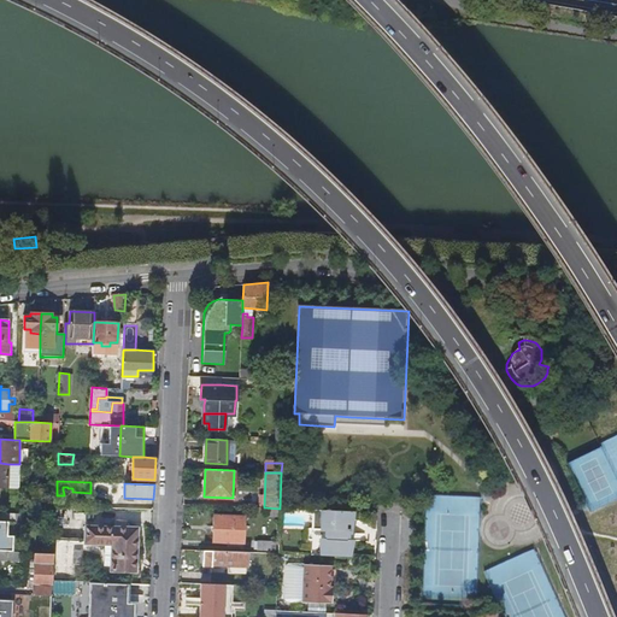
[(321,540),(319,556),(336,556),(336,547),(344,548),(346,542),(346,541),(347,530),(351,530),(351,511),(312,510),(312,529),(325,529),(324,540),(321,540)]
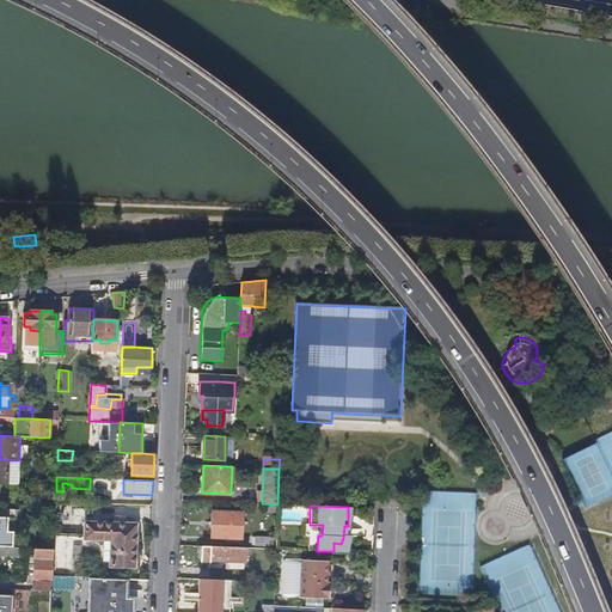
[(243,513),(212,512),(212,537),(242,538),(243,513)]
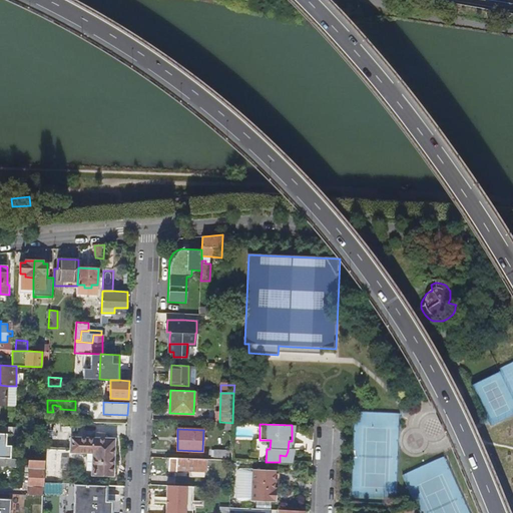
[(0,433),(0,458),(10,459),(11,446),(6,445),(6,433),(0,433)]
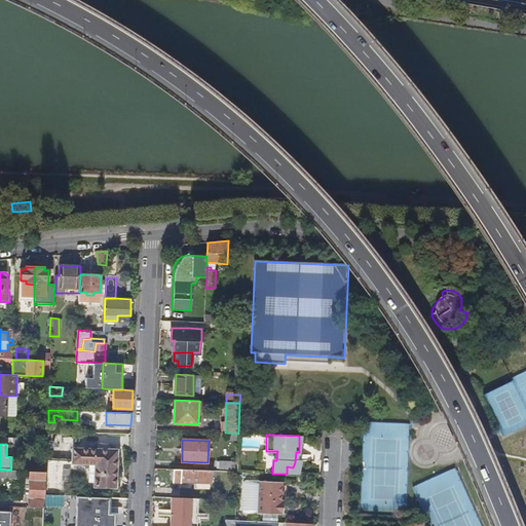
[(116,473),(117,453),(73,451),(73,471),(116,473)]
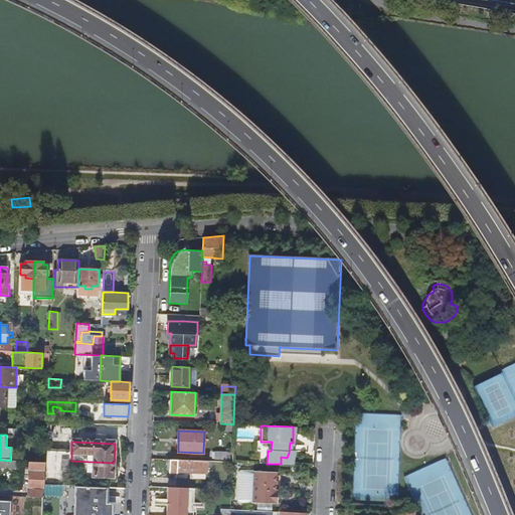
[(215,459),(230,460),(231,452),(215,452),(215,459)]
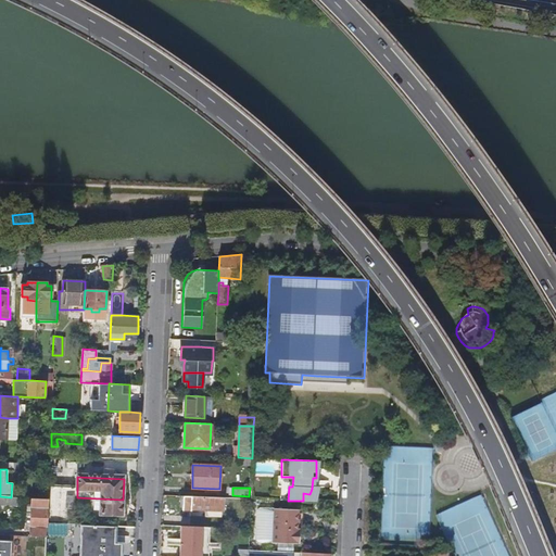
[(303,501),(314,502),(316,488),(312,488),(312,489),(310,494),(303,493),(303,501)]
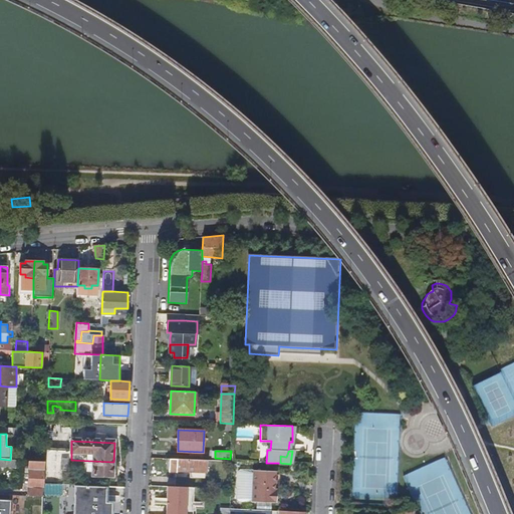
[(65,459),(45,458),(45,461),(44,483),(61,484),(65,484),(65,459)]
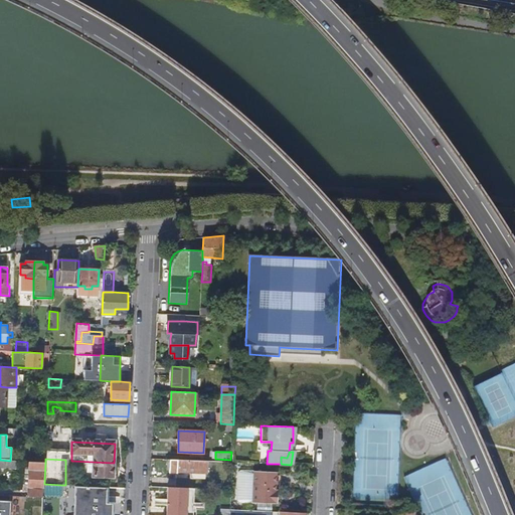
[(0,469),(20,470),(20,461),(10,461),(0,460),(0,469)]
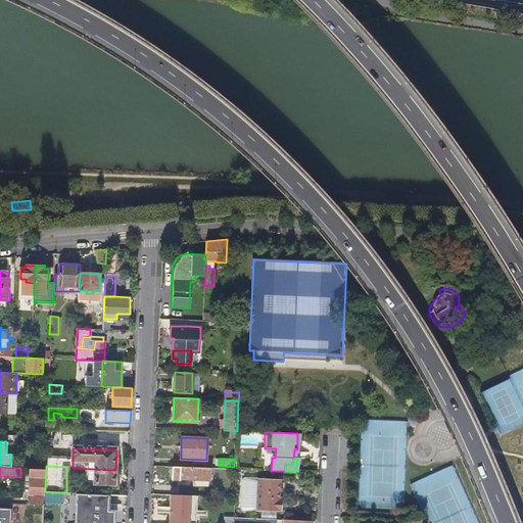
[(210,480),(210,468),(173,467),(172,479),(179,479),(195,479),(208,479),(210,480)]
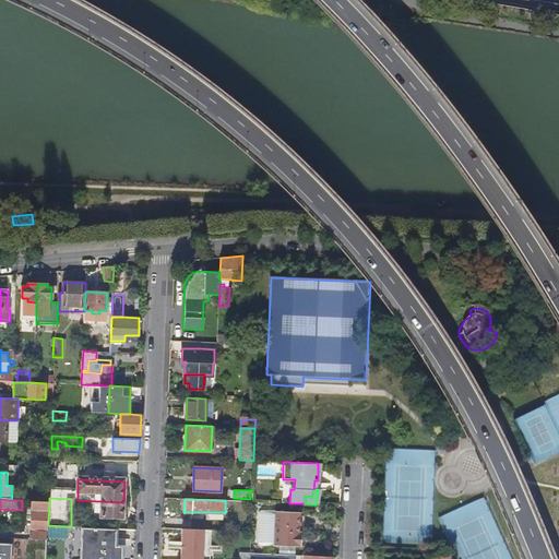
[(31,538),(47,539),(48,525),(49,501),(32,500),(31,538)]
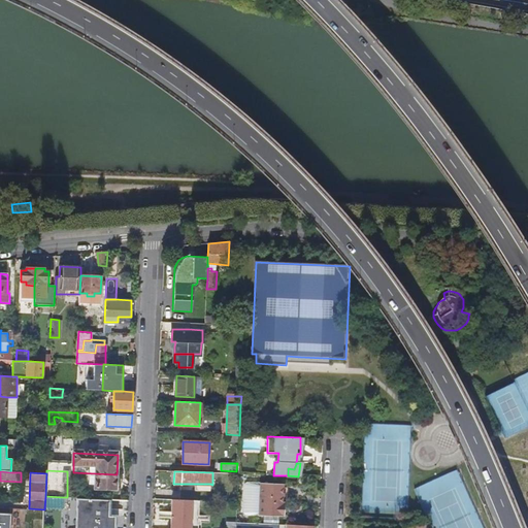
[(117,489),(117,474),(73,472),(72,487),(117,489)]
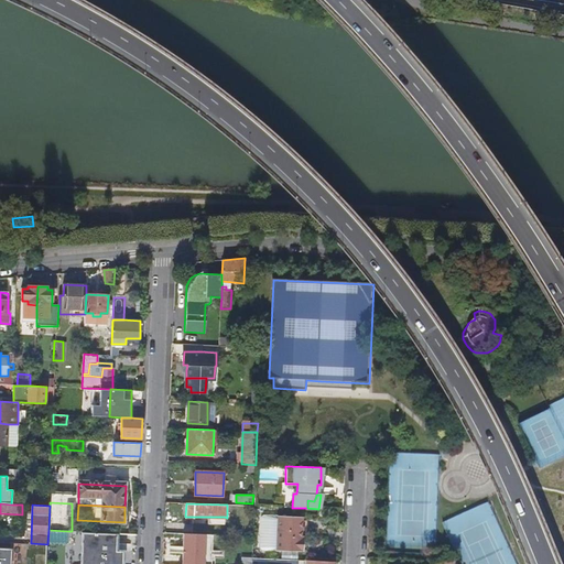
[(263,516),(261,518),(260,548),(262,550),(303,551),(304,517),(263,516)]
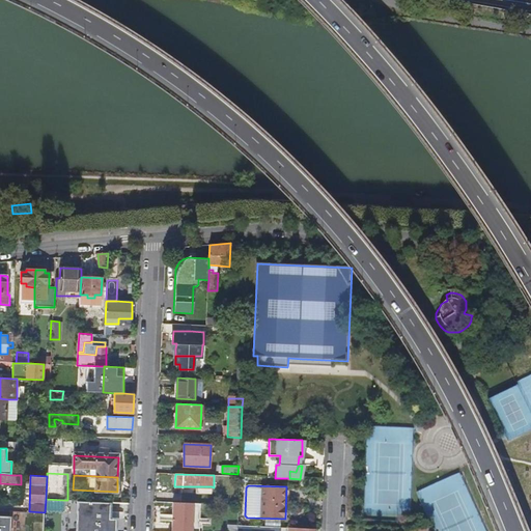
[(110,518),(111,503),(78,501),(75,530),(115,530),(117,519),(110,518)]
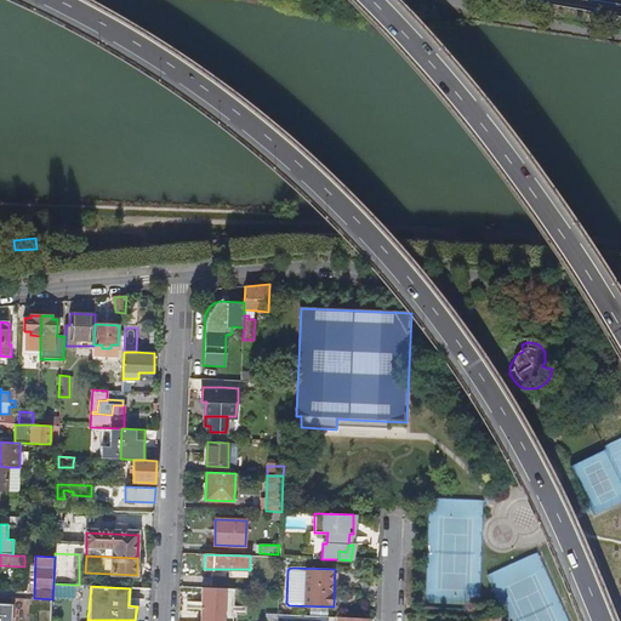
[(203,587),(200,620),(224,620),(226,588),(203,587)]
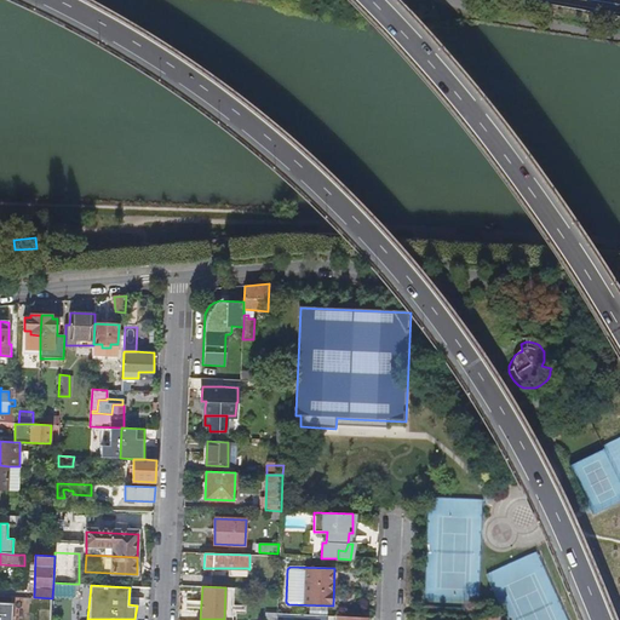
[(51,619),(52,606),(24,604),(23,619),(51,619)]
